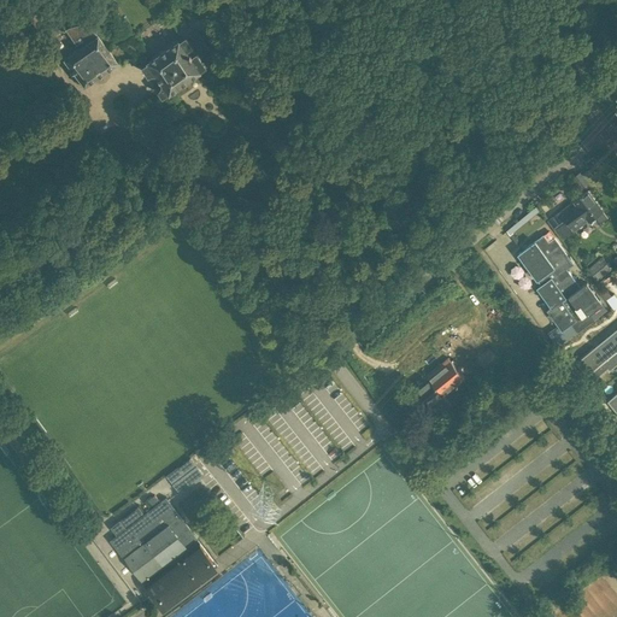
[(231,36),(221,19),(215,24),(225,40),(231,36)]
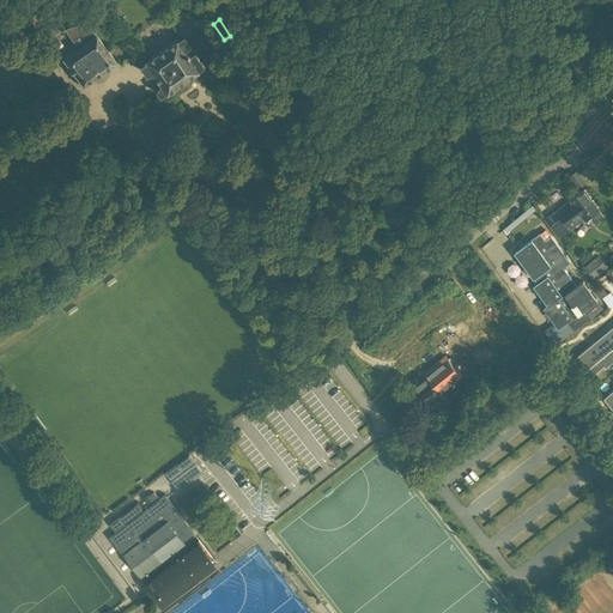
[(78,47),(72,50),(62,58),(62,59),(82,85),(116,62),(96,35),(93,32),(90,29),(86,28),(82,25),(78,25),(74,25),(70,26),(67,28),(65,30),(78,47)]
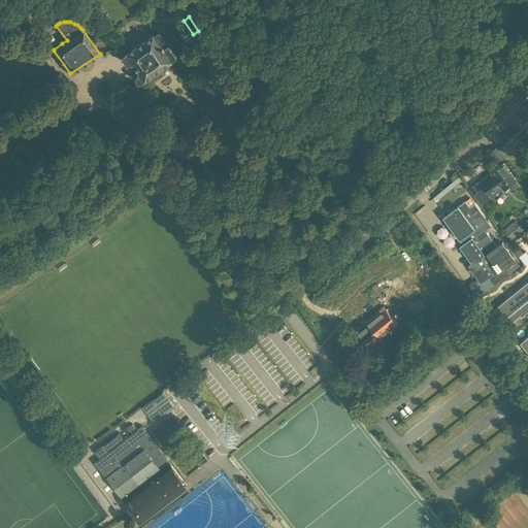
[(127,54),(123,57),(128,64),(130,63),(134,63),(140,71),(138,75),(136,76),(139,83),(144,79),(172,61),(172,59),(186,50),(168,25),(155,34),(154,33),(126,53),(127,54)]
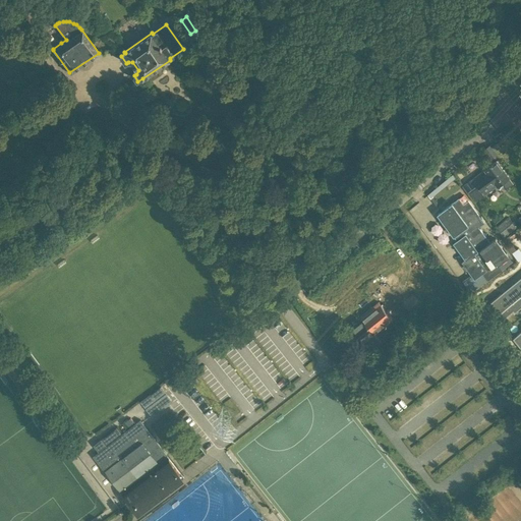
[(53,50),(53,49),(49,44),(43,48),(46,52),(47,52),(47,53),(48,53),(50,52),(53,50)]
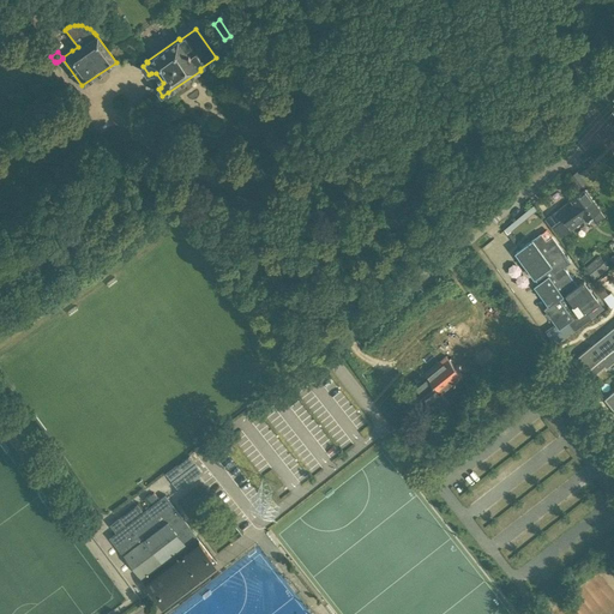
[(571,178),(578,187),(587,181),(579,172),(571,178)]
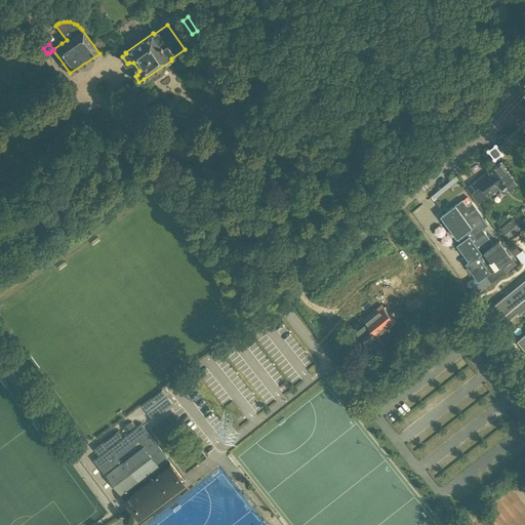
[(472,195),(482,187),(491,179),(493,182),(508,171),(500,162),(489,170),(489,171),(466,188),(472,195)]
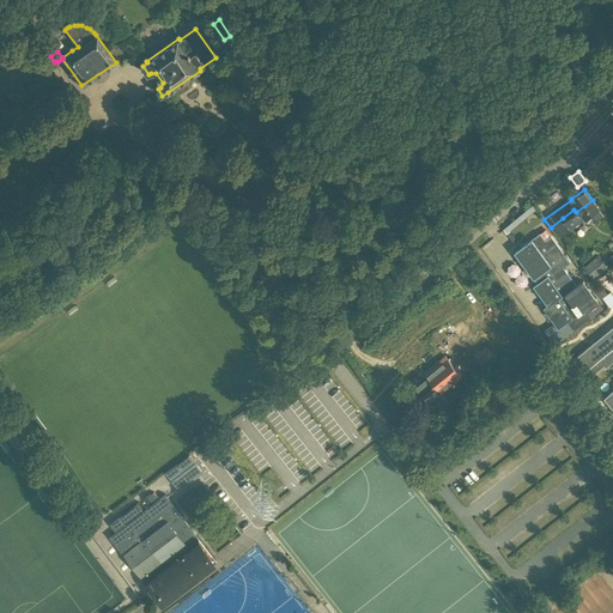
[(574,210),(563,218),(571,229),(584,219),(586,218),(588,220),(593,217),(596,222),(604,216),(593,200),(576,212),(574,210)]
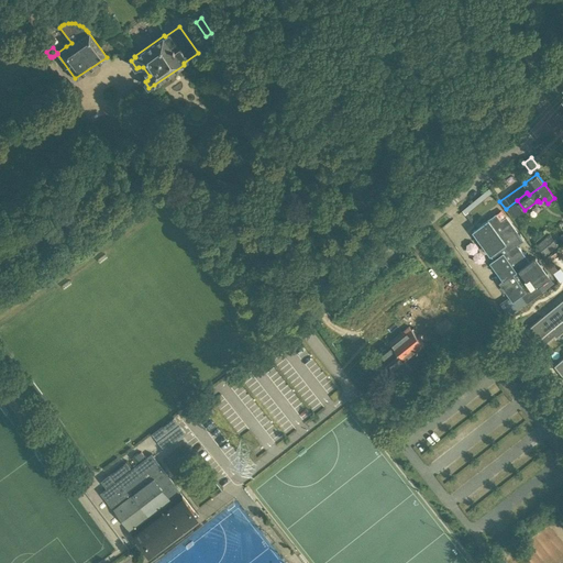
[(507,209),(515,218),(522,211),(516,202),(507,209)]
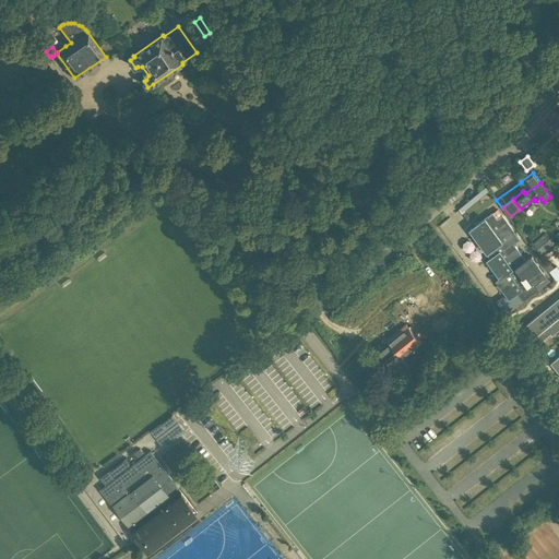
[(502,215),(501,216),(497,210),(470,229),(474,235),(487,252),(491,258),(487,261),(500,278),(497,281),(510,298),(518,292),(524,299),(542,286),(537,281),(545,274),(532,256),(525,260),(513,244),(520,239),(502,215)]
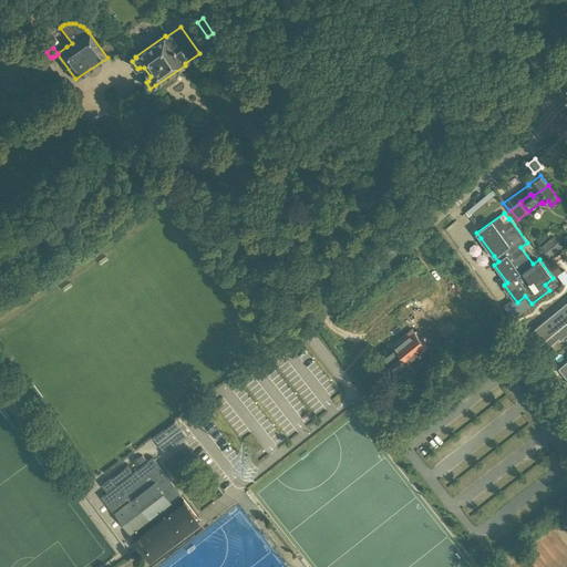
[(549,257),(562,247),(553,236),(540,247),(549,257)]
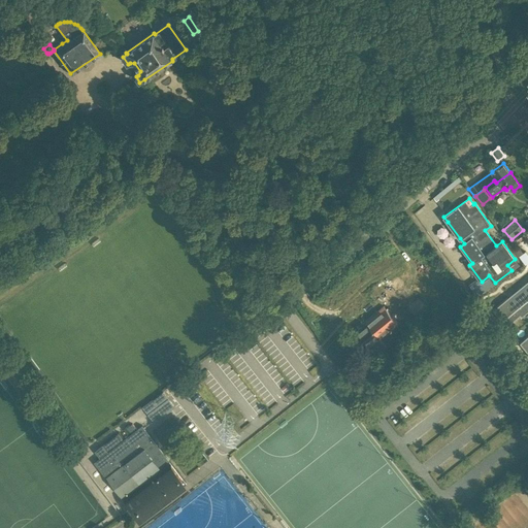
[(517,245),(513,249),(518,256),(522,253),(517,245)]
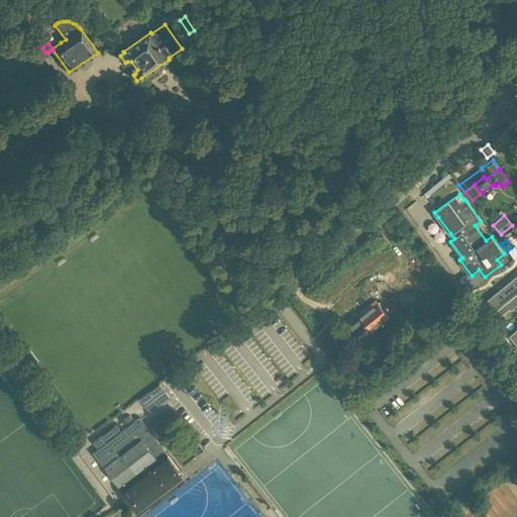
[(516,275),(483,303),(496,319),(509,309),(511,310),(516,305),(516,328),(509,336),(516,345),(516,275)]
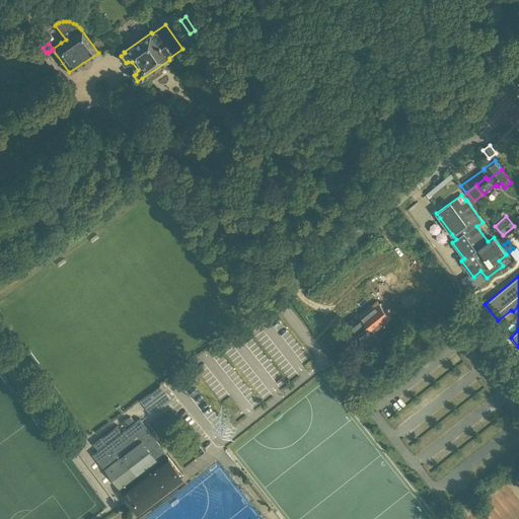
[(359,319),(346,329),(364,352),(379,340),(377,338),(408,312),(390,291),(378,301),(358,318),(359,319)]
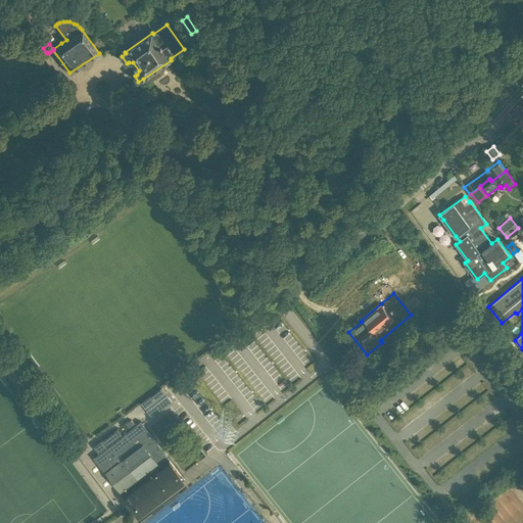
[(161,388),(151,395),(141,403),(153,418),(173,402),(161,388)]
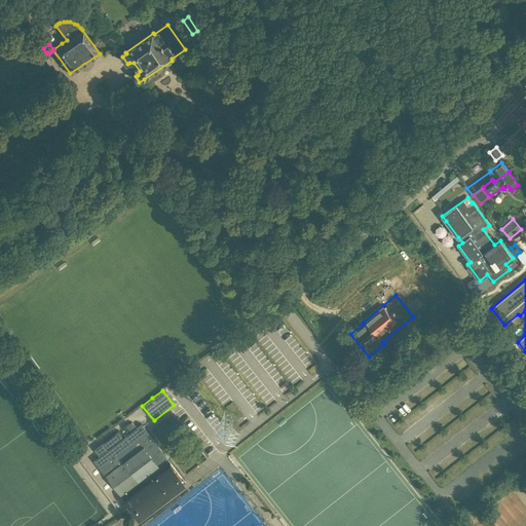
[(132,422),(126,426),(132,431),(137,427),(132,422)]
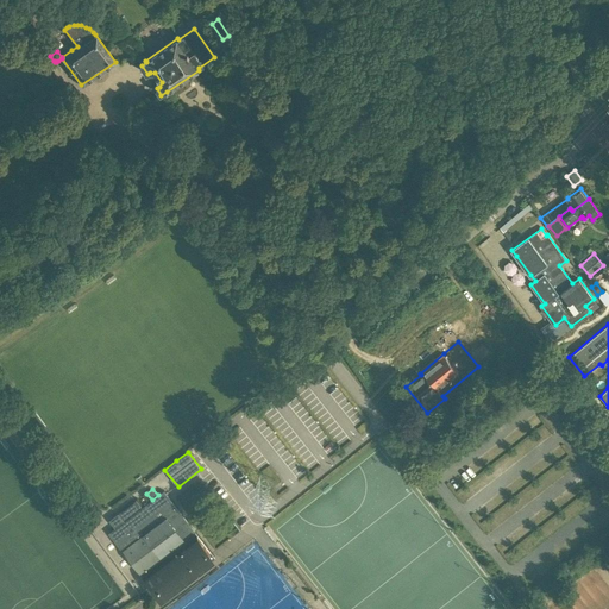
[(110,532),(140,572),(195,531),(164,491),(143,508),(137,500),(118,514),(111,520),(117,527),(110,532)]
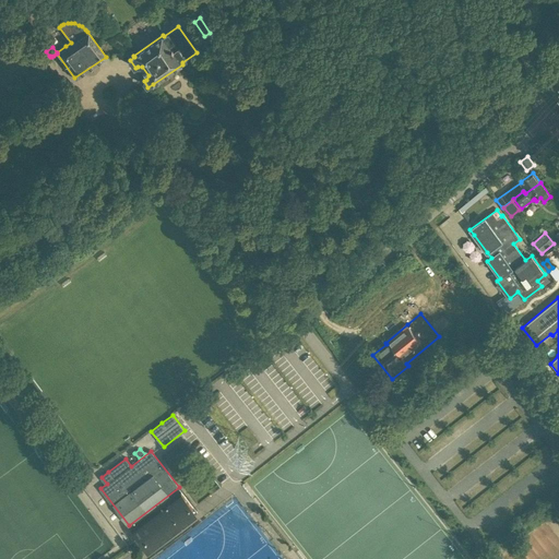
[(197,501),(213,494),(209,485),(192,492),(197,501)]
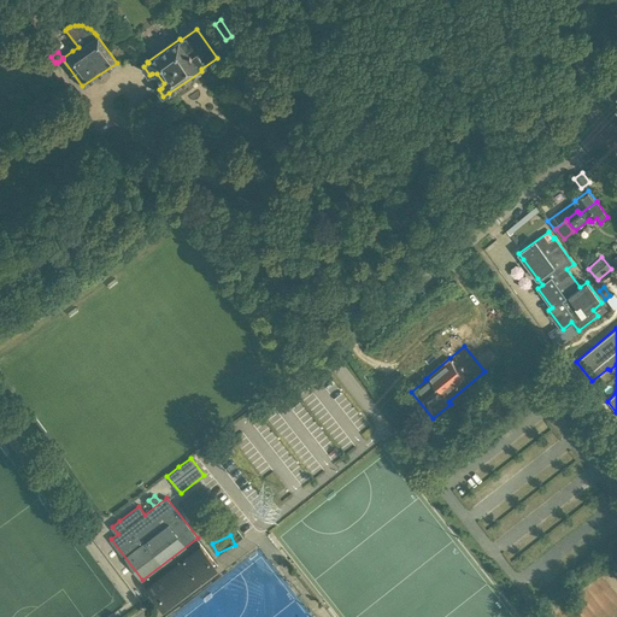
[(153,594),(162,606),(217,563),(198,538),(142,580),(153,594)]
